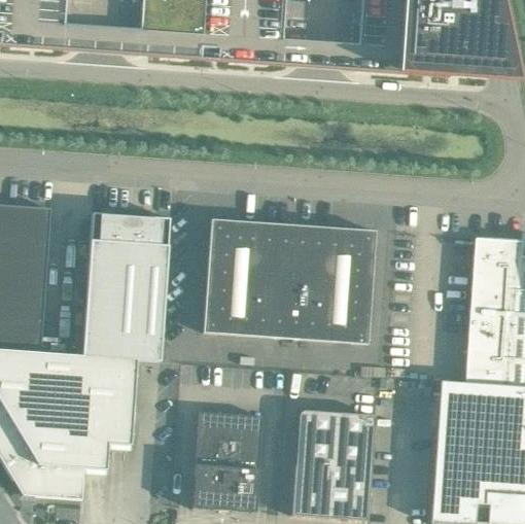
[(0,0),(0,43),(1,44),(11,45),(55,48),(64,48),(66,23),(67,0),(143,0),(142,28),(140,54),(149,55),(161,56),(193,58),(214,59),(219,60),(230,61),(272,64),(282,64),(283,38),(286,0),(0,0)]
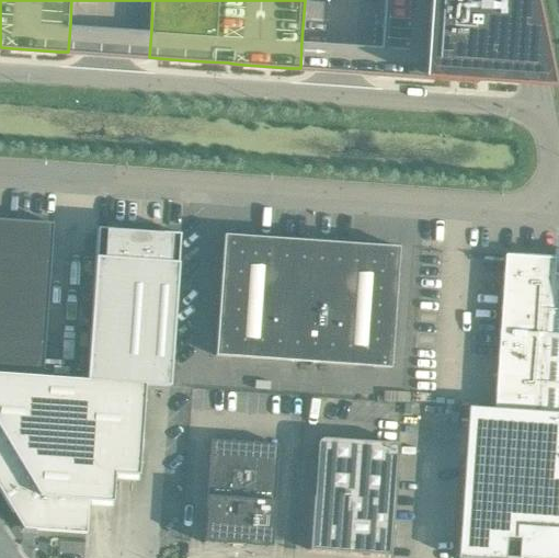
[(386,0),(380,73),(558,87),(558,77),(540,0),(386,0)]
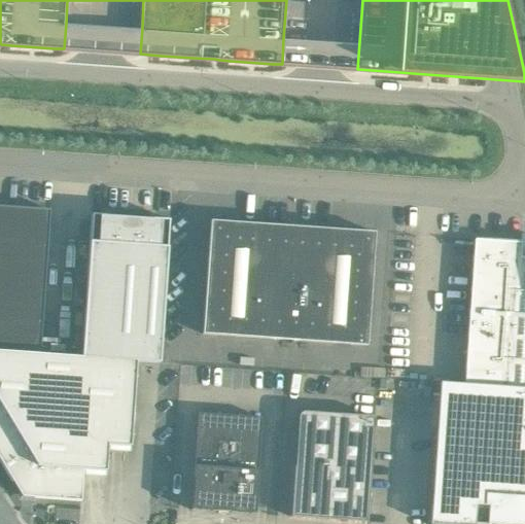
[(0,348),(41,352),(51,208),(0,204),(0,348)]
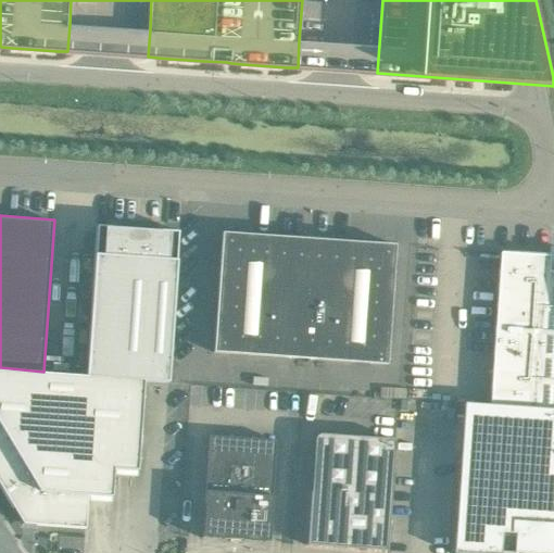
[(145,378),(164,379),(176,229),(93,224),(84,374),(43,372),(0,367),(0,481),(24,522),(87,526),(89,493),(113,494),(114,467),(138,468),(145,378)]
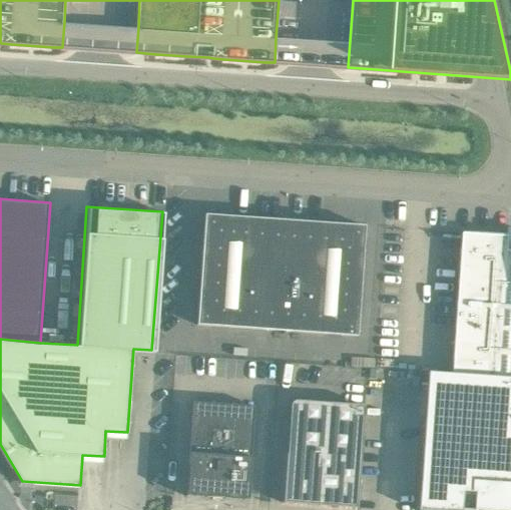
[(358,334),(366,223),(205,212),(198,323),(358,334)]
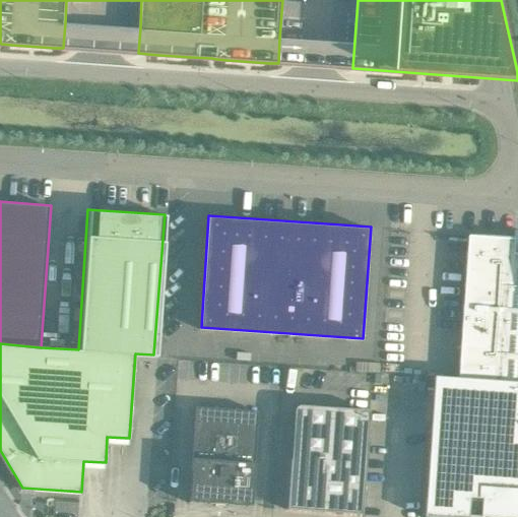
[(517,237),(469,234),(459,377),(517,381),(517,237)]
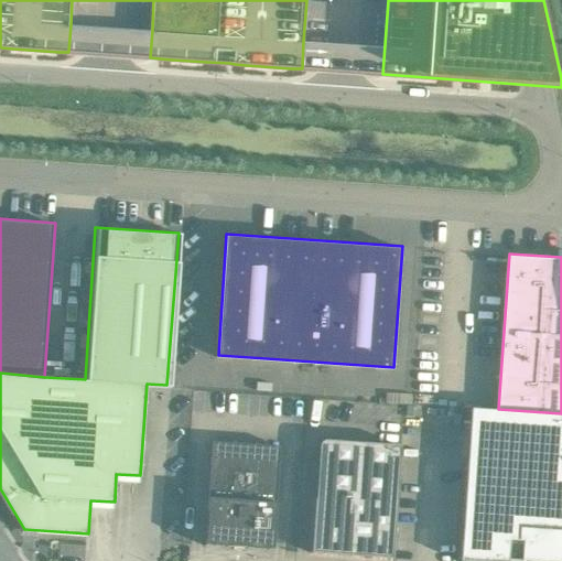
[(486,560),(561,560),(561,413),(498,409),(472,407),(461,559),(486,560)]
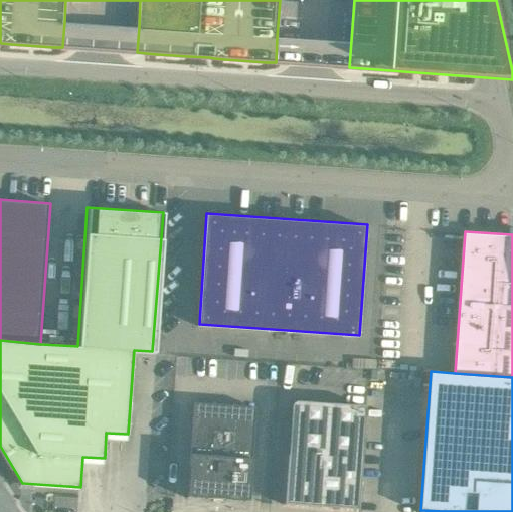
[(293,404),(292,405),(286,503),(359,508),(367,404),(299,399),(297,399),(296,400),(294,401),(293,403),(293,404)]
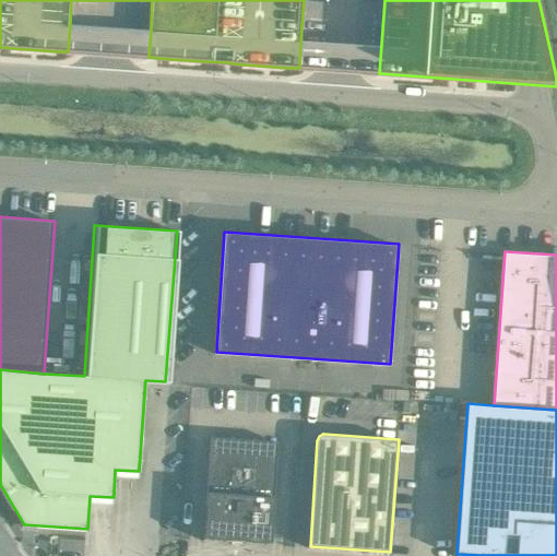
[(211,436),(204,537),(204,539),(271,543),(279,440),(211,436)]
